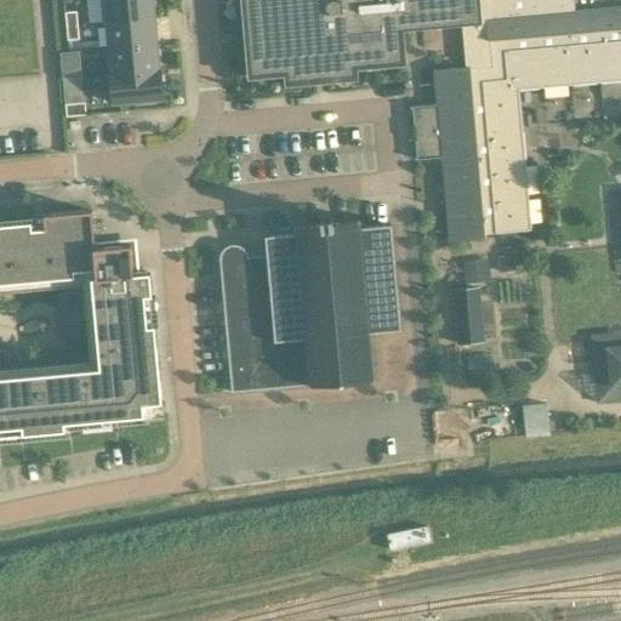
[(152,0),(98,0),(102,24),(108,24),(154,21),(152,0)]
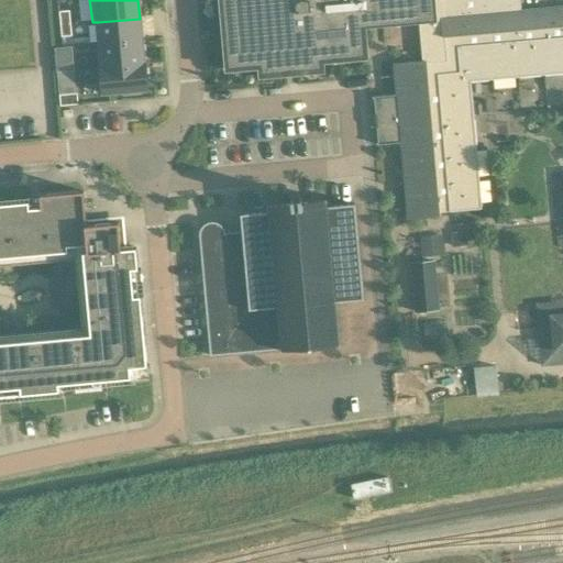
[(518,0),(220,0),(227,69),(260,67),(261,76),(262,76),(262,74),(272,73),(273,75),(274,75),(274,73),(285,72),(285,74),(286,74),(286,72),(297,70),(297,73),(298,73),(298,70),(309,69),(309,72),(310,72),(310,69),(321,68),(321,70),(322,70),(321,62),(366,57),(364,28),(418,23),(421,62),(394,64),(396,95),(372,97),(373,99),(374,99),(375,114),(376,128),(378,143),(376,143),(376,145),(400,143),(407,220),(440,217),(439,212),(482,209),(470,81),(562,73),(562,7),(520,11),(518,0)]
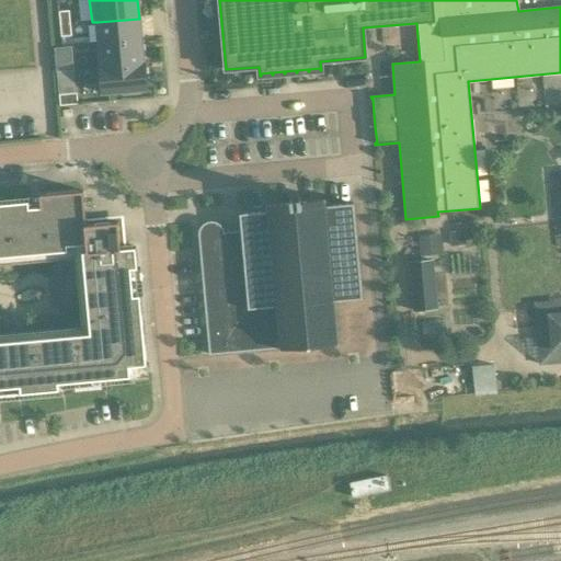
[(69,10),(58,11),(59,24),(70,23),(69,10)]
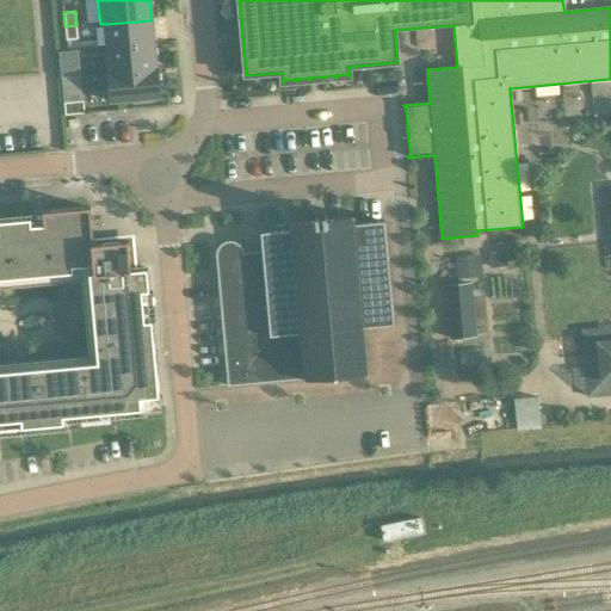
[(107,47),(153,42),(152,20),(106,24),(107,47)]
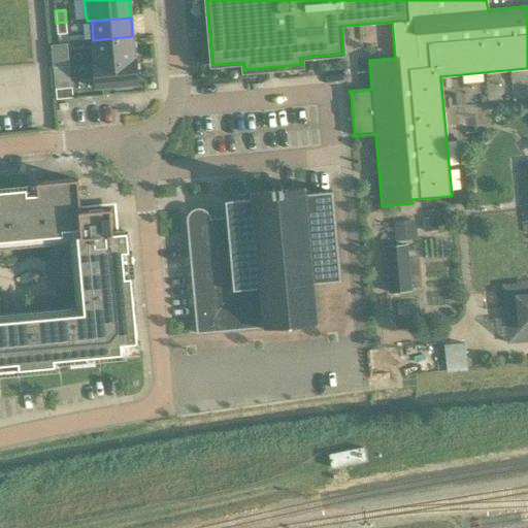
[(66,22),(56,23),(57,35),(67,34),(66,22)]
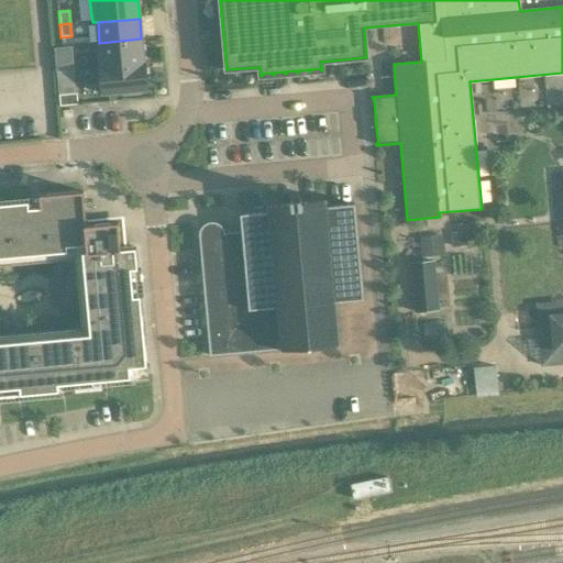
[(101,67),(143,64),(141,39),(99,43),(101,67)]
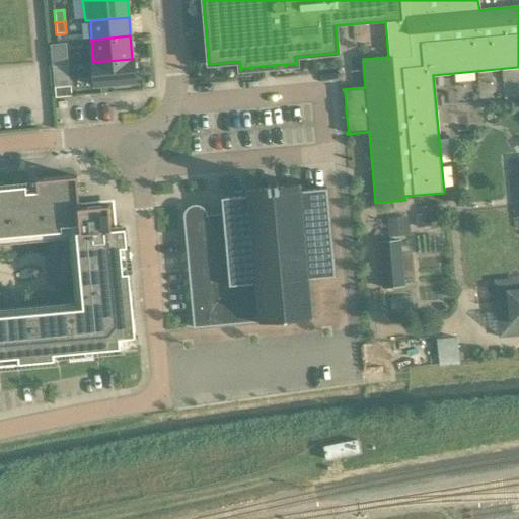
[(61,54),(51,55),(52,67),(61,66),(61,54)]
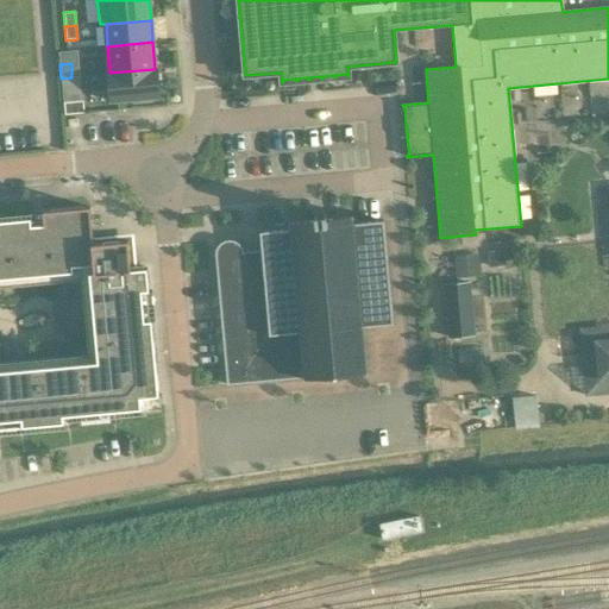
[(157,69),(155,69),(110,73),(108,73),(111,101),(133,99),(133,104),(152,101),(151,96),(159,96),(157,69)]
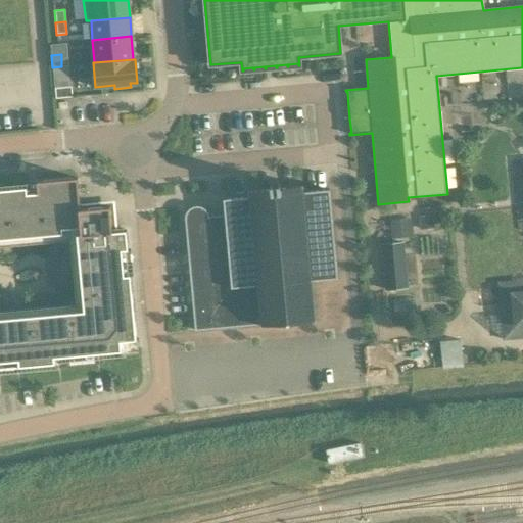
[(72,87),(55,88),(55,98),(73,97),(72,87)]
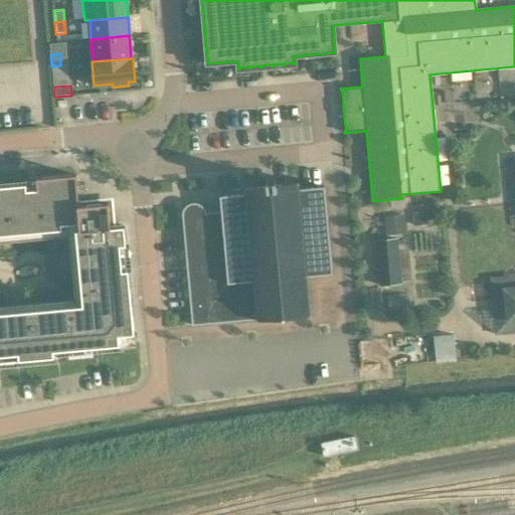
[(123,271),(120,245),(126,245),(125,226),(111,227),(110,218),(108,203),(79,206),(76,175),(36,179),(37,189),(26,190),(26,184),(0,186),(0,355),(18,354),(19,360),(54,357),(53,351),(120,345),(119,335),(134,334),(129,270),(123,271)]
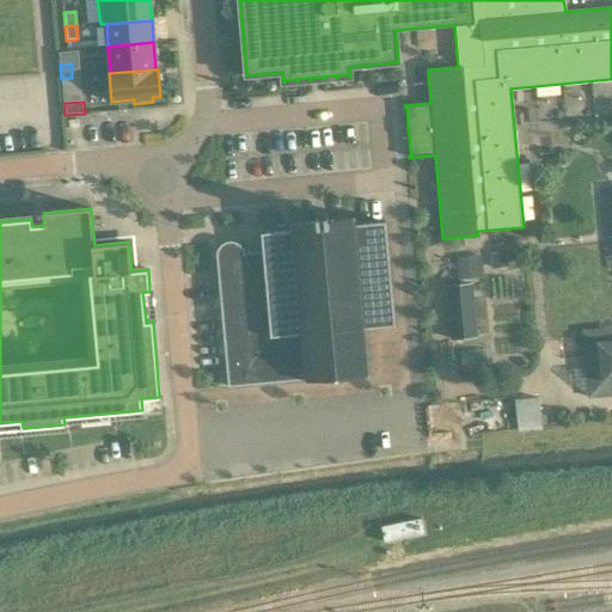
[(263,252),(245,255),(244,252),(244,250),(243,248),(240,246),(239,244),(237,243),(236,242),(233,242),(231,242),(228,242),(226,242),(224,243),(222,244),(220,245),(219,248),(218,250),(216,251),(216,254),(216,256),(216,257),(228,386),(306,379),(306,381),(367,375),(363,328),(367,328),(395,325),(385,221),(357,224),(357,225),(354,225),(353,218),(329,220),(328,215),(324,215),(324,220),(320,221),(319,215),(316,216),(317,221),(292,224),(293,231),(288,231),(261,233),(263,252)]
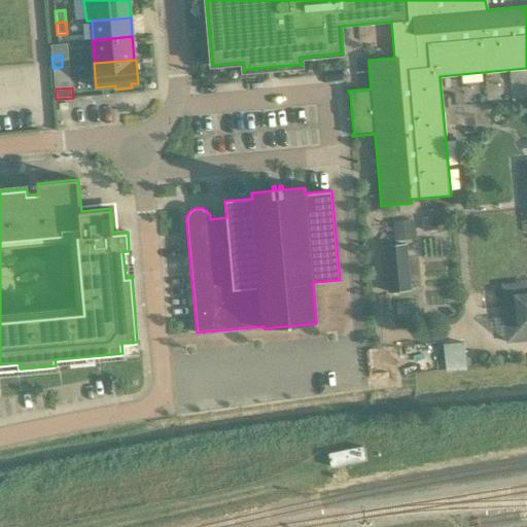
[(423,217),(424,231),(437,229),(436,216),(423,217)]
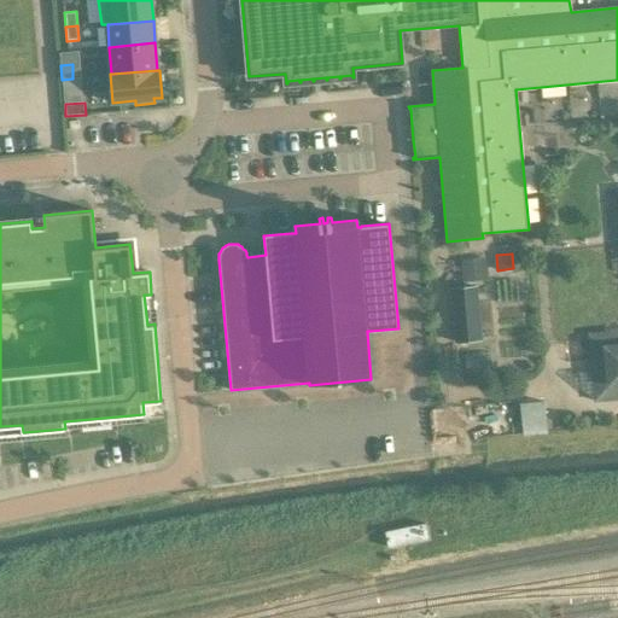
[(487,257),(461,258),(462,281),(488,280),(487,257)]
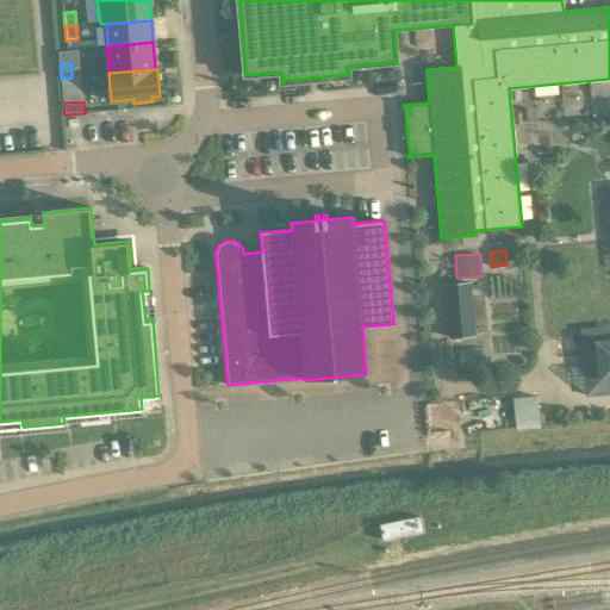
[(452,338),(475,336),(471,285),(447,286),(452,338)]
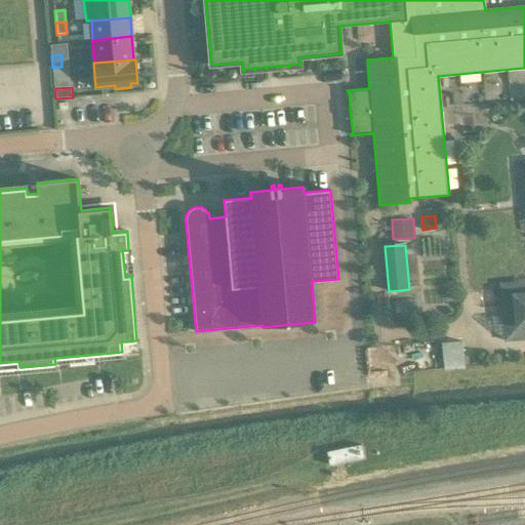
[(524,280),(498,283),(505,341),(524,339),(524,280)]
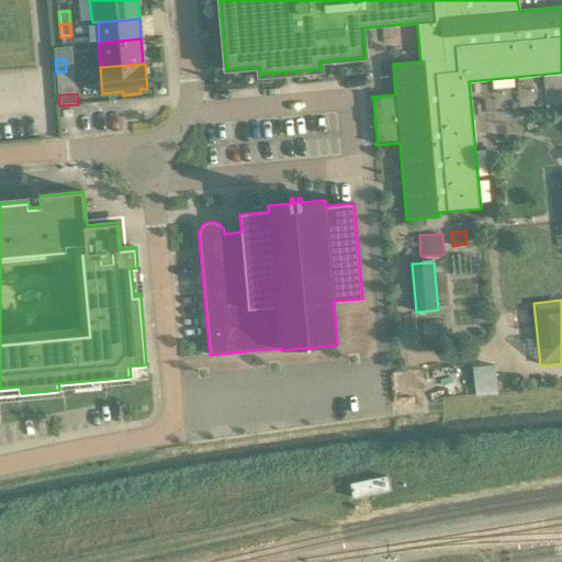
[(446,319),(423,321),(424,337),(447,336),(446,319)]
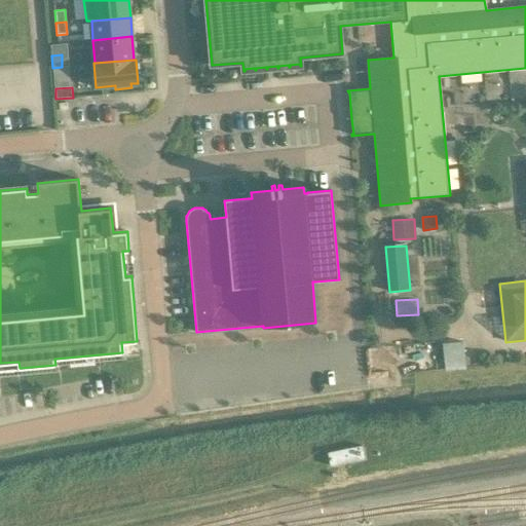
[(471,368),(468,340),(449,341),(450,369),(471,368)]
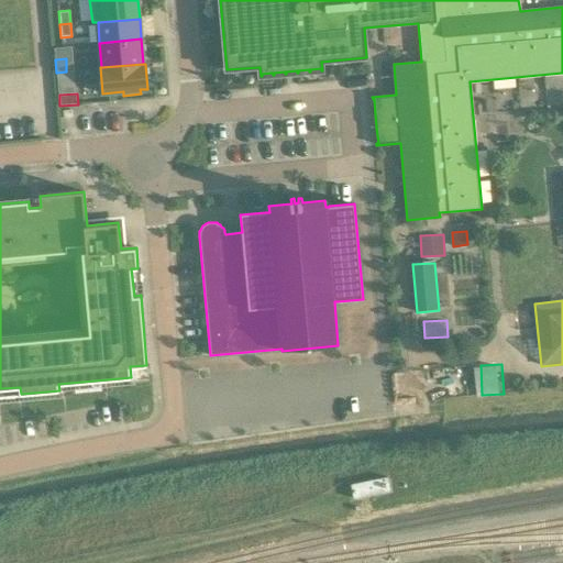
[(361,498),(397,490),(394,476),(357,483),(361,498)]
